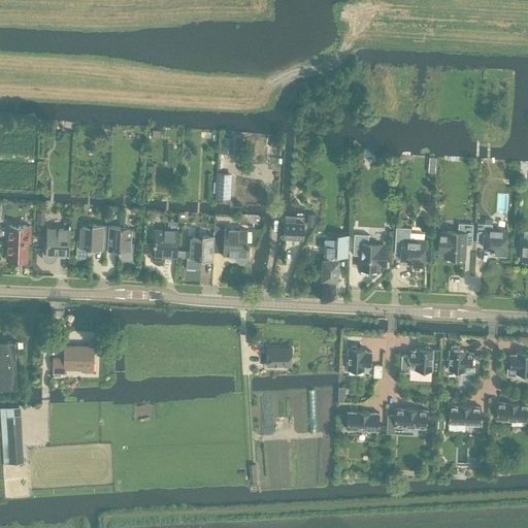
[(223,152),(232,152),(232,137),(223,136),(223,152)]
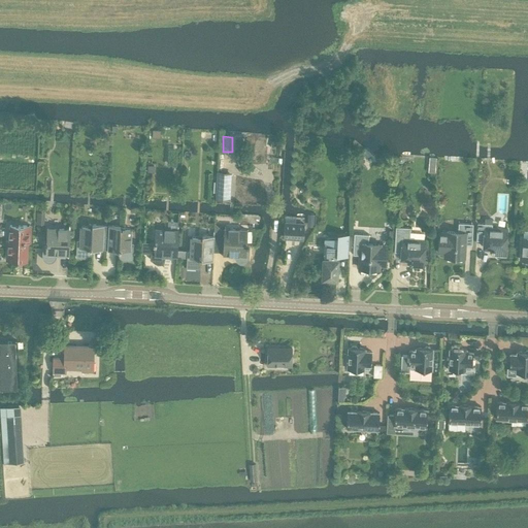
[(356,160),(361,165),(365,161),(359,156),(356,160)]
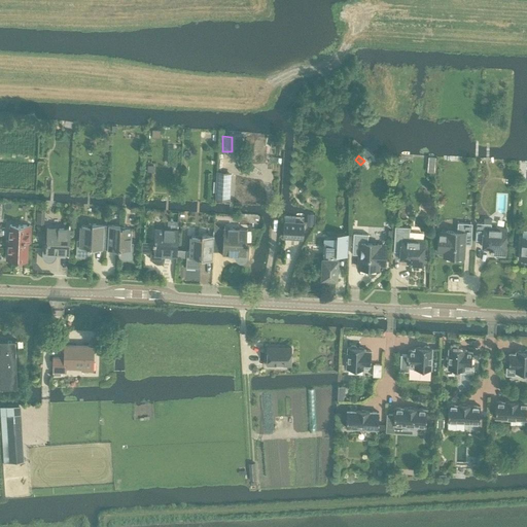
[(230,200),(231,172),(217,171),(215,200),(230,200)]
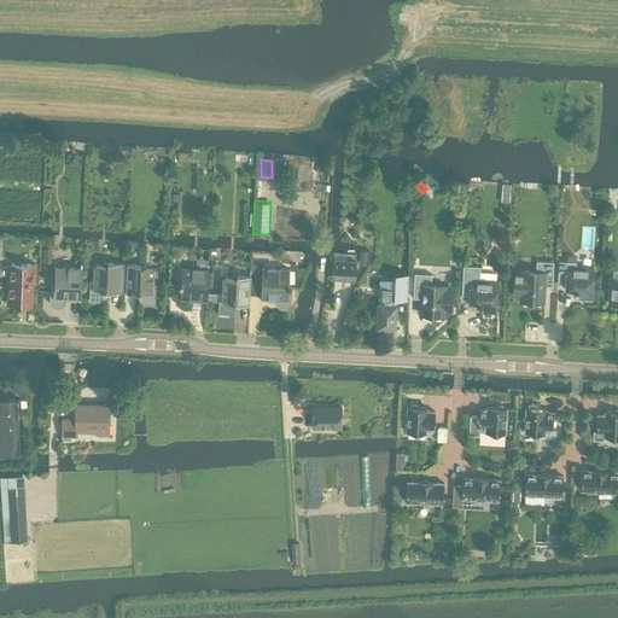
[(42,262),(52,262),(53,248),(44,248),(42,262)]
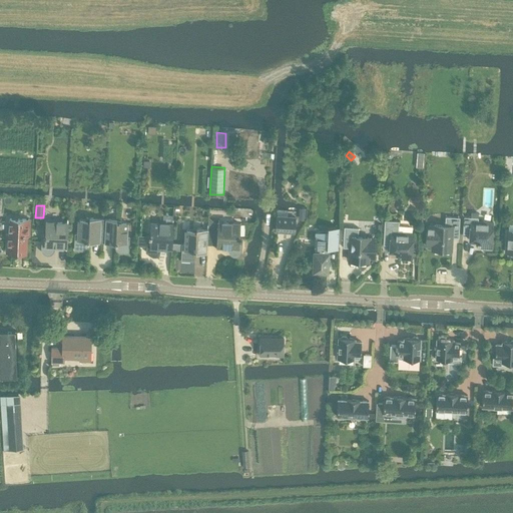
[(477,241),(479,241),(479,246),(491,246),(491,242),(492,222),(478,221),(478,217),(478,213),(478,212),(471,211),(471,216),(464,216),(463,233),(470,233),(469,239),(477,240),(477,241)]
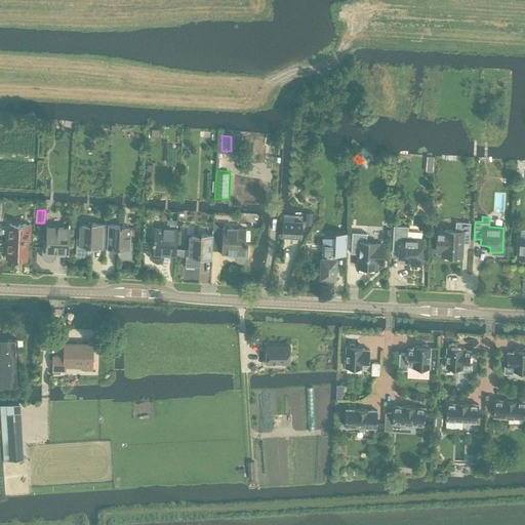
[(105,247),(106,223),(87,221),(87,225),(81,225),(80,238),(77,238),(76,255),(89,256),(89,247),(90,247),(105,247)]
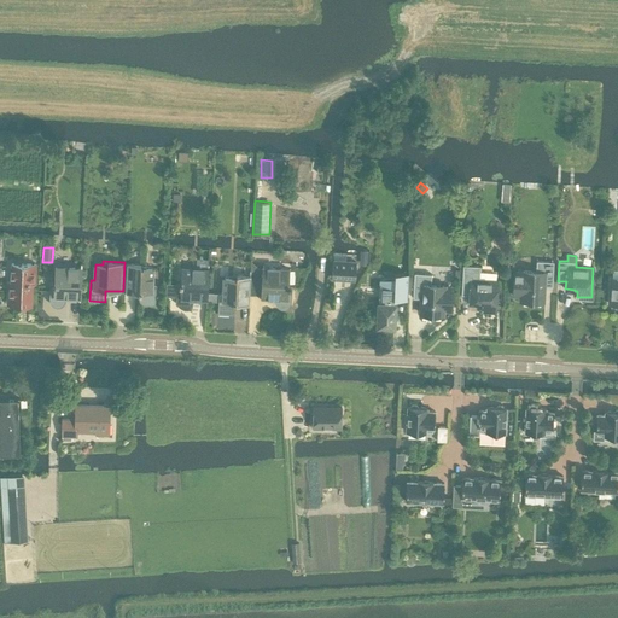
[(332,278),(355,279),(356,262),(333,261),(332,278)]
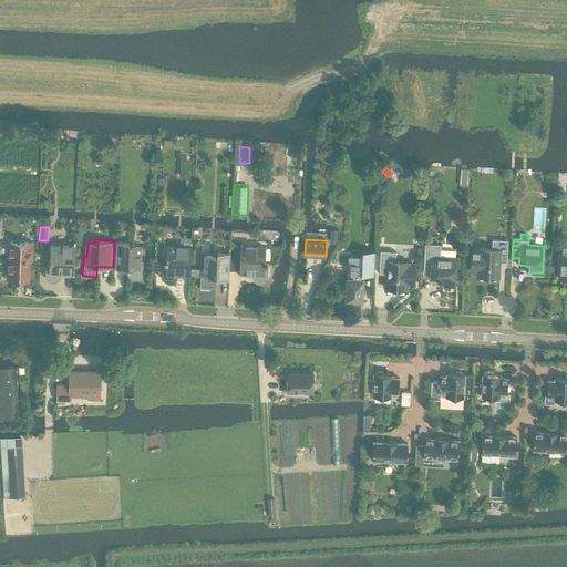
[(472,250),(472,263),(471,272),(478,272),(478,275),(498,276),(500,257),(507,257),(508,239),(492,239),(492,249),(480,248),(480,250),(472,250)]
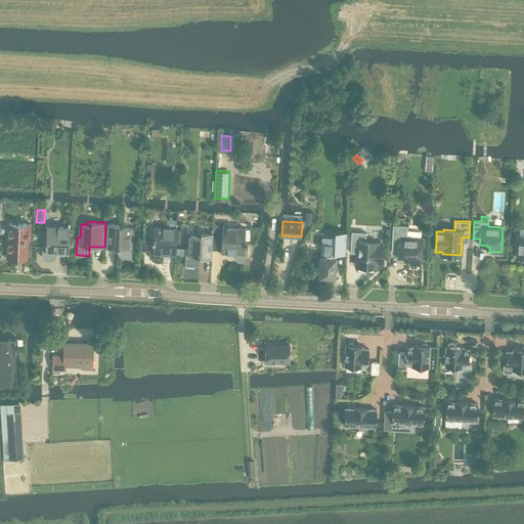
[(6,246),(8,248),(8,259),(27,259),(28,241),(30,241),(31,224),(18,223),(16,222),(13,222),(11,223),(9,223),(9,239),(7,242),(6,246)]
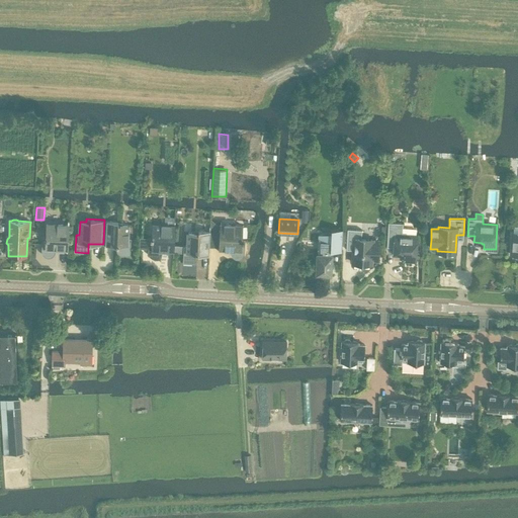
[(104,220),(103,244),(116,245),(116,246),(117,246),(116,254),(131,255),(131,238),(127,238),(128,224),(122,224),(122,221),(104,220)]
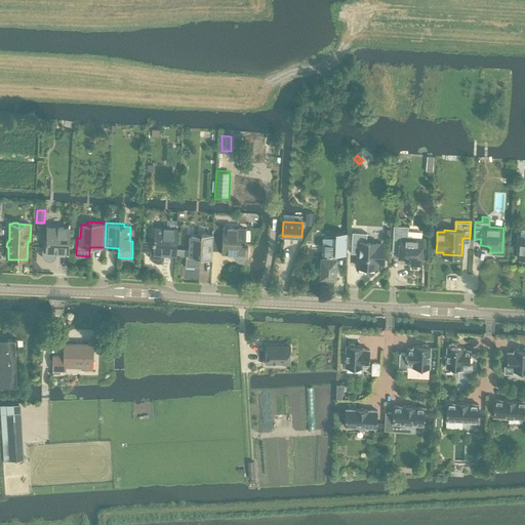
[(393,243),(392,250),(399,250),(399,257),(406,257),(406,258),(408,258),(408,264),(420,265),(421,245),(422,239),(407,238),(408,226),(394,225),(393,243)]
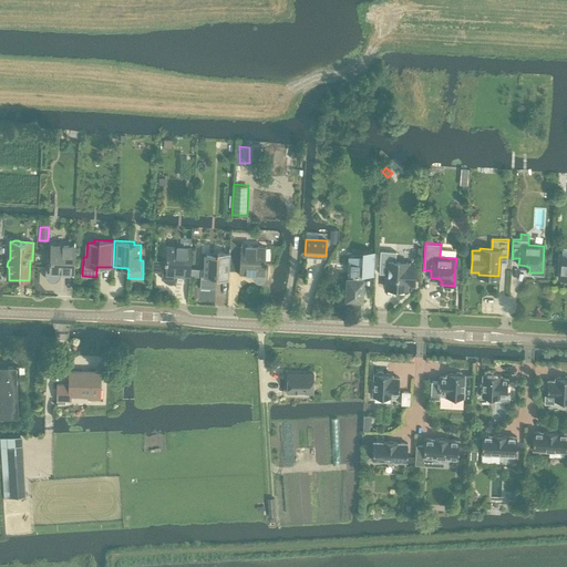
[(47,259),(45,274),(45,275),(45,276),(47,277),(47,278),(48,279),(49,280),(50,280),(51,281),(52,281),(53,281),(54,281),(55,280),(57,280),(58,279),(59,279),(59,278),(60,277),(60,276),(60,275),(60,271),(73,272),(75,246),(51,245),(50,257),(48,257),(48,259),(47,259)]
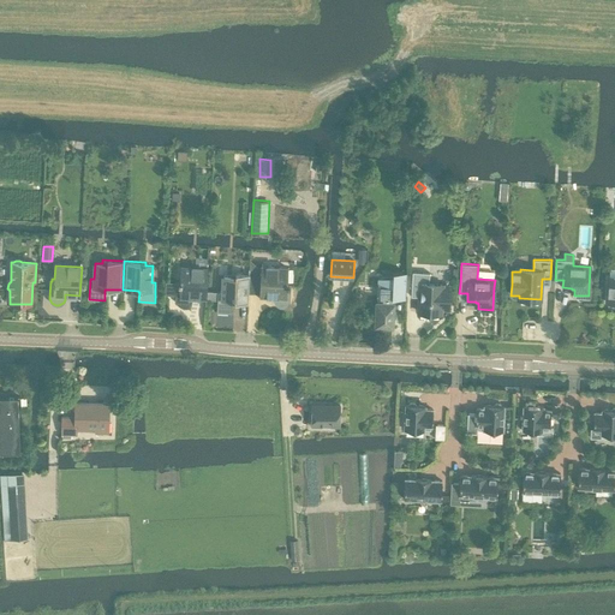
[(260,293),(260,296),(261,296),(270,296),(274,296),(274,298),(274,299),(274,300),(274,302),(275,303),(275,304),(276,304),(276,305),(278,305),(278,306),(279,306),(280,306),(281,306),(282,306),(284,306),(285,306),(286,306),(286,305),(287,305),(288,304),(288,303),(290,303),(290,302),(290,300),(290,299),(291,284),(288,284),(290,281),(287,281),(287,268),(262,266),(261,274),(260,293)]
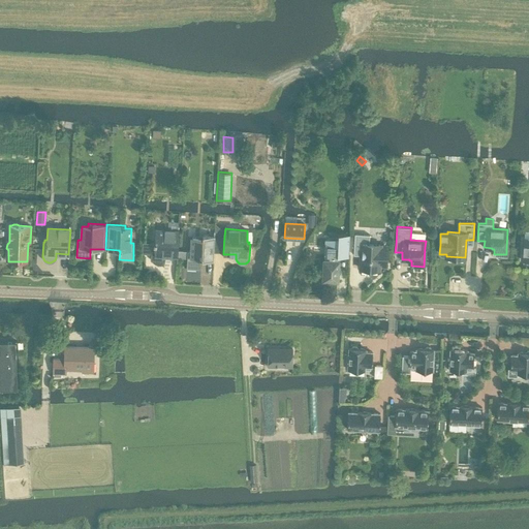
[(152,243),(151,256),(151,257),(151,258),(152,259),(152,260),(153,261),(154,262),(155,262),(156,263),(157,263),(159,263),(160,262),(161,262),(162,261),(163,261),(163,260),(164,259),(164,258),(164,256),(164,254),(177,255),(179,230),(156,229),(155,241),(153,241),(153,243),(152,243)]
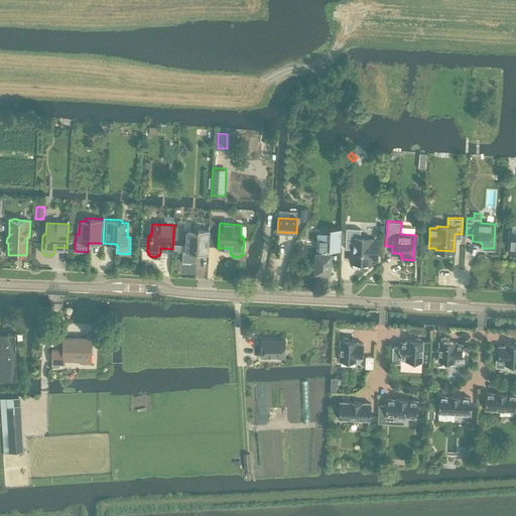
[(316,249),(316,252),(315,252),(314,271),(329,272),(330,253),(330,249),(340,250),(341,228),(330,228),(330,231),(316,233),(315,249),(316,249)]
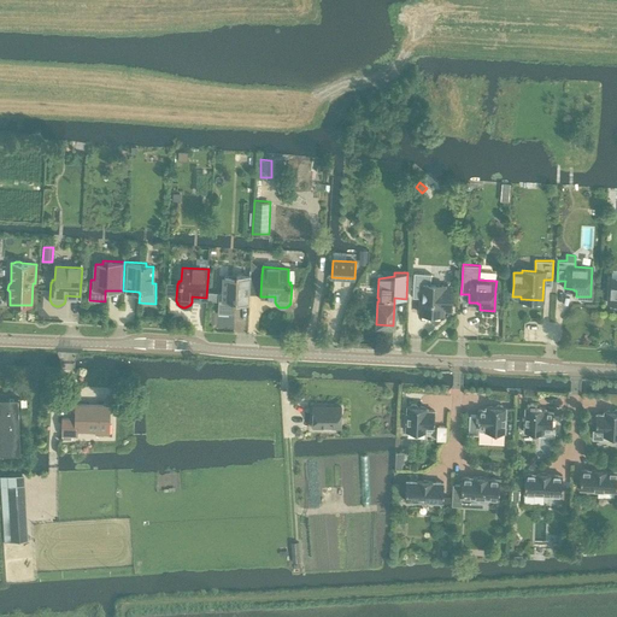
[(413,272),(412,292),(421,292),(419,312),(442,313),(442,300),(451,301),(451,287),(444,287),(444,285),(430,285),(430,274),(413,272)]
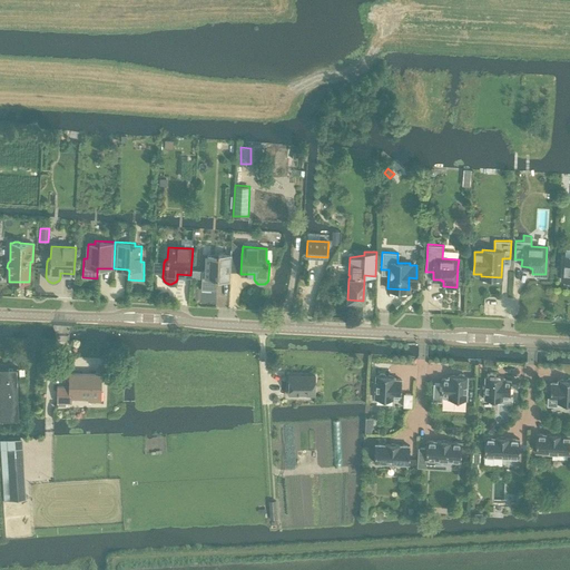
[(229,273),(231,254),(214,253),(214,256),(207,255),(206,271),(202,271),(200,288),(216,290),(216,281),(217,281),(217,279),(229,281),(229,273)]
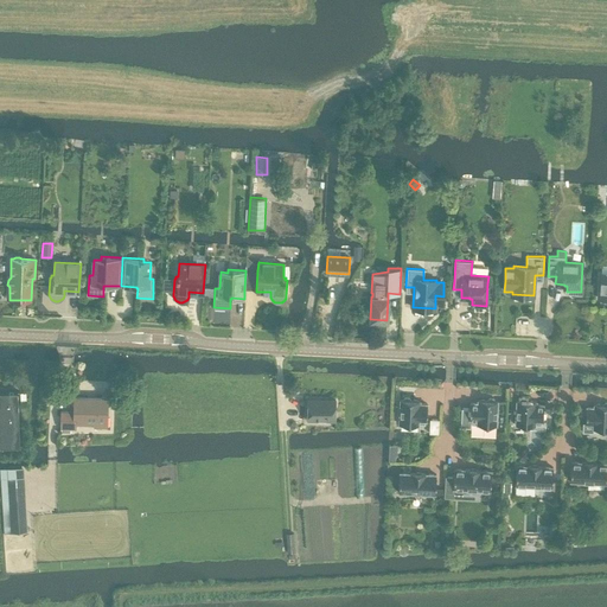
[(163,291),(173,291),(174,279),(164,278),(163,291)]
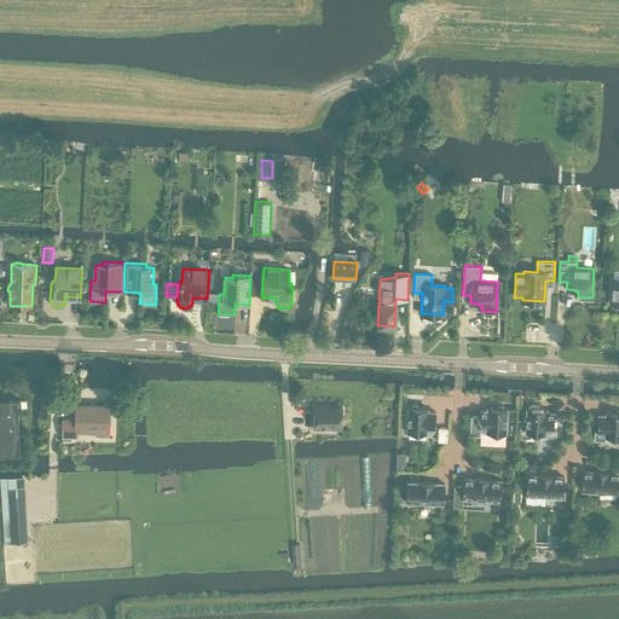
[(0,455),(21,453),(18,398),(0,399),(0,455)]
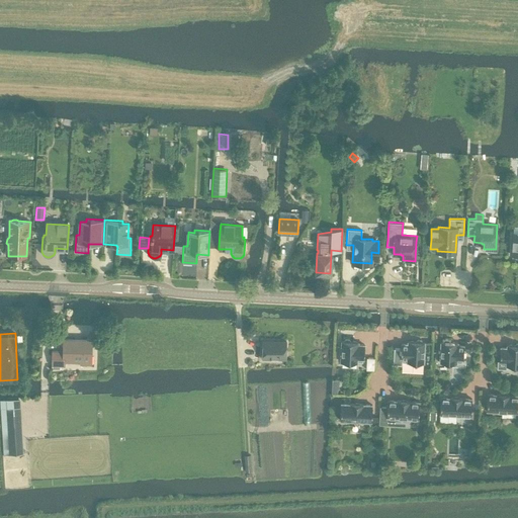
[(53,350),(52,364),(53,364),(53,368),(61,368),(61,365),(64,365),(64,360),(81,360),(81,362),(91,363),(92,339),(64,338),(63,347),(64,347),(64,351),(53,350)]
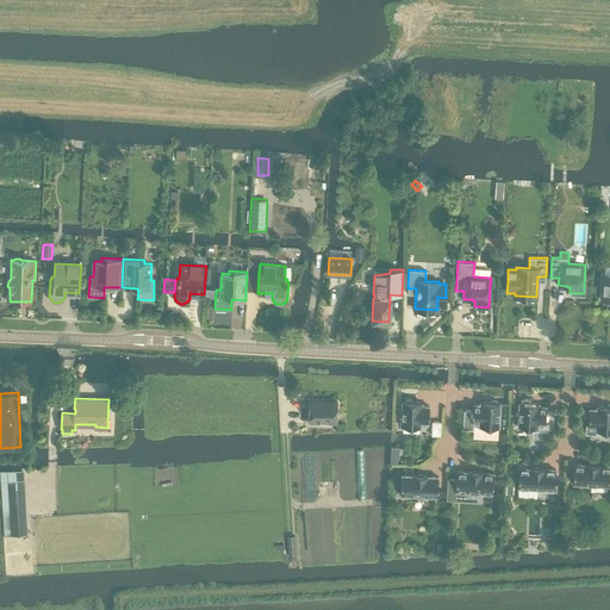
[(402,402),(400,425),(421,427),(421,425),(427,425),(428,422),(429,423),(429,406),(422,405),(422,403),(414,402),(411,399),(406,399),(404,402),(402,402)]
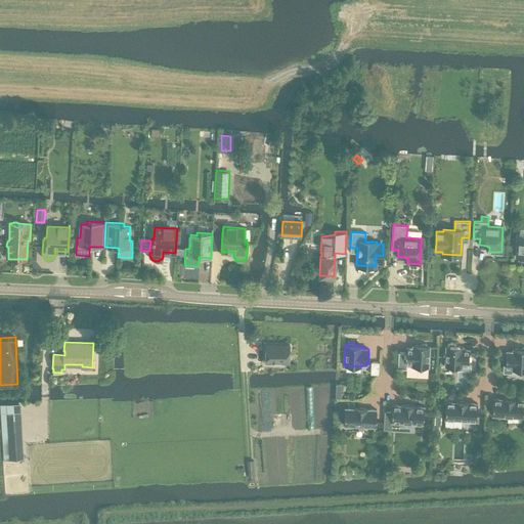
[(405,347),(405,352),(398,352),(397,368),(404,368),(404,365),(429,366),(430,346),(428,346),(426,344),(423,343),(420,345),(412,345),(412,348),(405,347)]
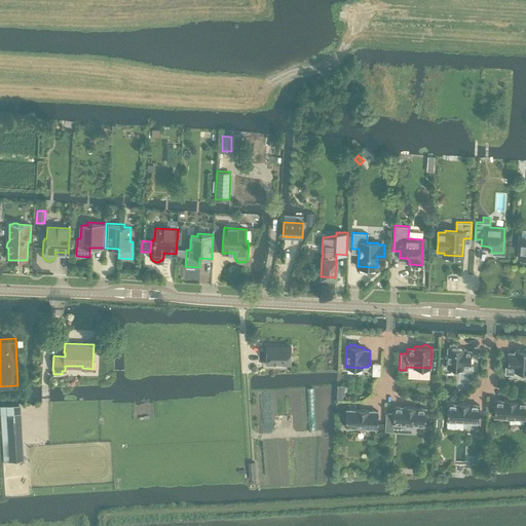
[(447,368),(456,368),(455,372),(473,373),(473,368),(477,368),(478,354),(471,354),(471,350),(464,350),(464,347),(457,347),(455,344),(452,344),(449,346),(448,346),(447,363),(447,368)]
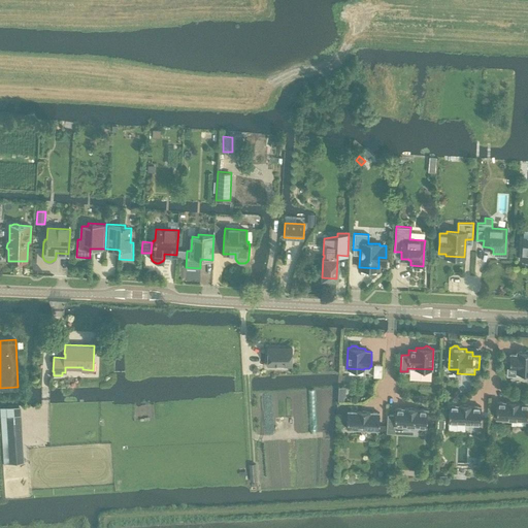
[(292,365),(292,348),(267,347),(267,365),(292,365)]
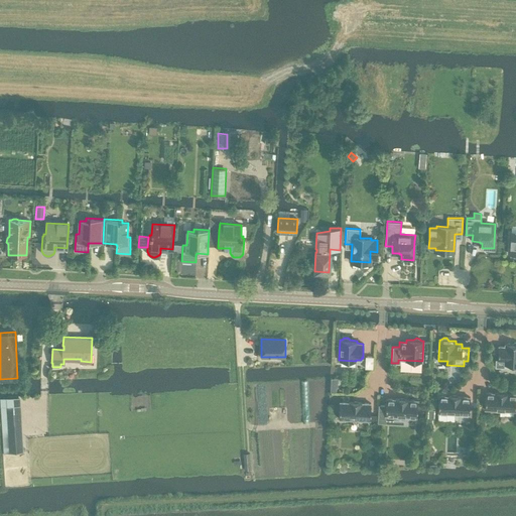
[(498,359),(497,359),(495,359),(495,367),(504,367),(504,364),(515,364),(515,341),(515,342),(512,344),(505,343),(505,346),(498,346),(498,359)]
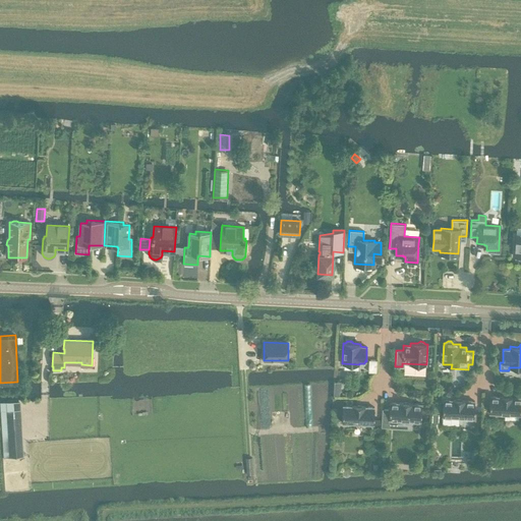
[(489,408),(489,413),(505,413),(519,414),(520,414),(520,407),(520,397),(513,397),(513,396),(512,396),(500,396),(490,396),(489,408)]
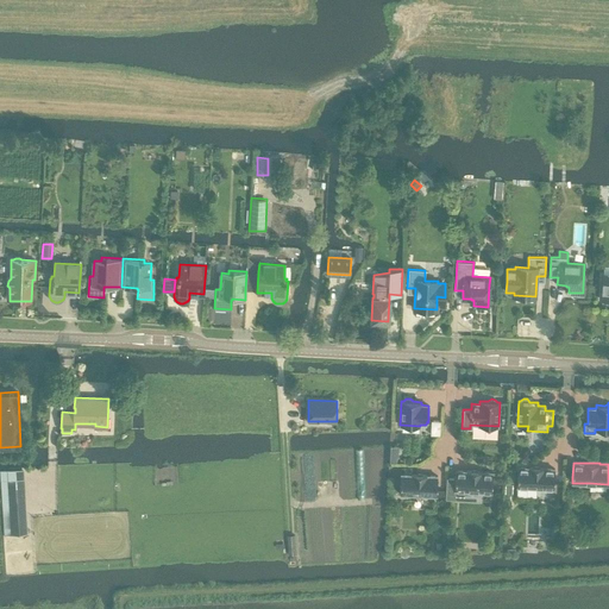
[(553,488),(554,483),(554,469),(544,468),(529,466),(528,466),(528,468),(518,466),(516,487),(553,488)]
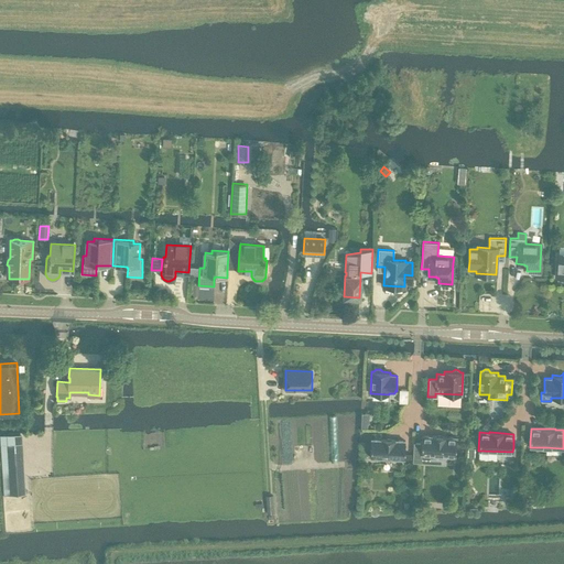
[(25,495),(22,443),(22,434),(0,434),(0,435),(3,496),(25,495)]
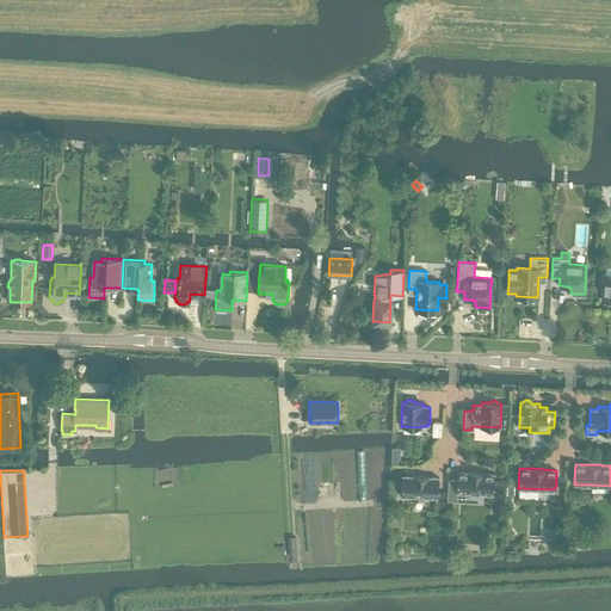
[(449,479),(448,492),(448,497),(448,500),(456,501),(457,492),(493,493),(494,474),(483,473),(468,471),(468,473),(457,471),(457,480),(449,479)]
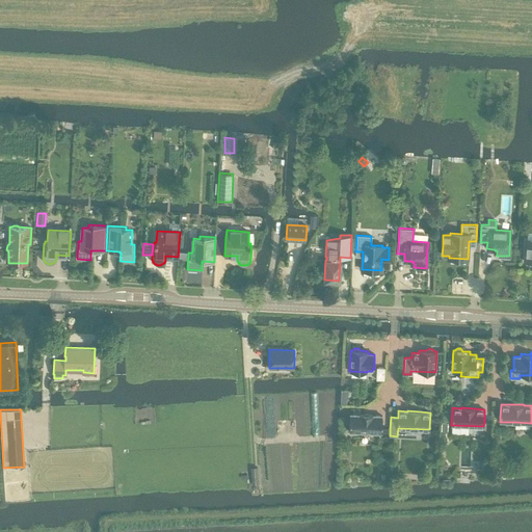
[(381,432),(390,432),(390,428),(381,428),(382,416),(373,415),(360,414),(360,415),(350,414),(349,431),(381,432)]
